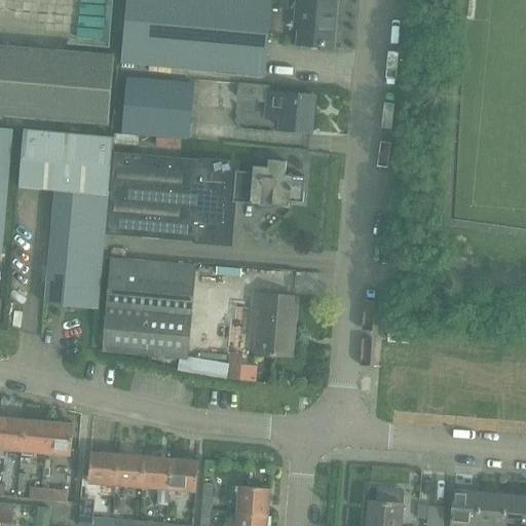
[(124,0),(119,63),(264,76),(270,0),(124,0)]
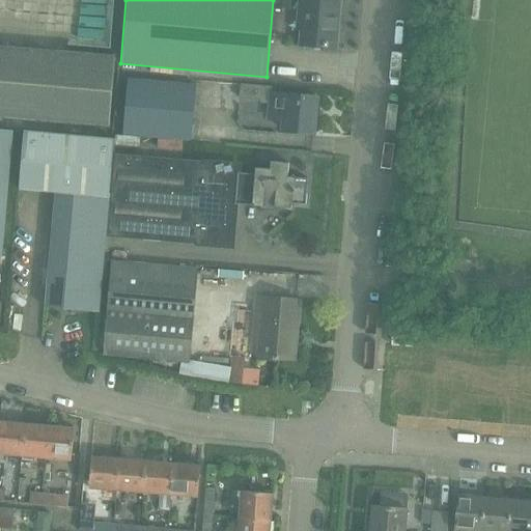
[(277,0),(277,10),(285,10),(285,0),(277,0)]
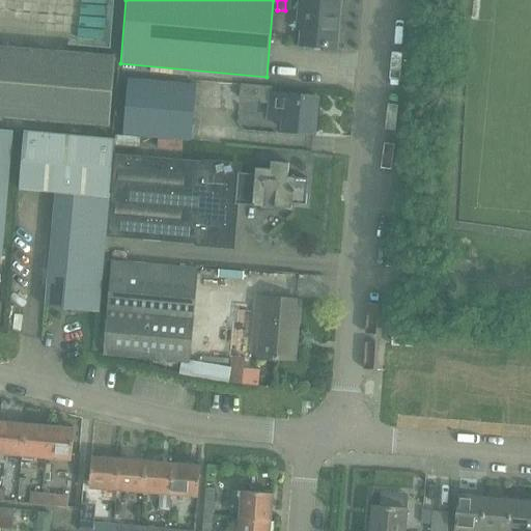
[(335,49),(338,0),(299,0),(297,29),(301,29),(299,46),(335,49)]
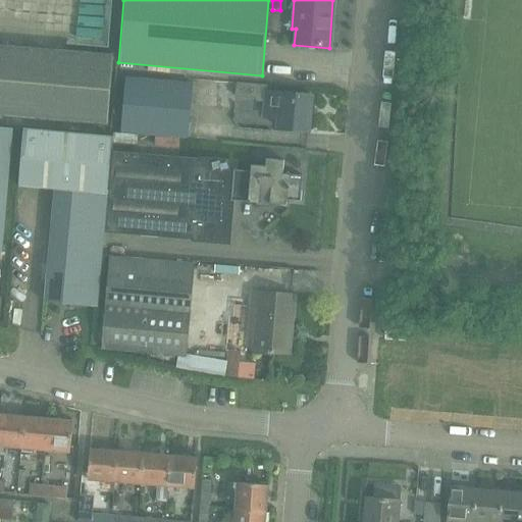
[(0,114),(104,124),(110,55),(0,45),(0,114)]
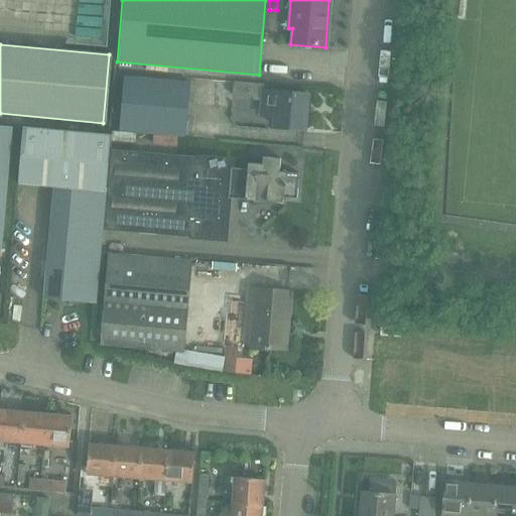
[(184,136),(188,83),(124,78),(120,131),(184,136)]
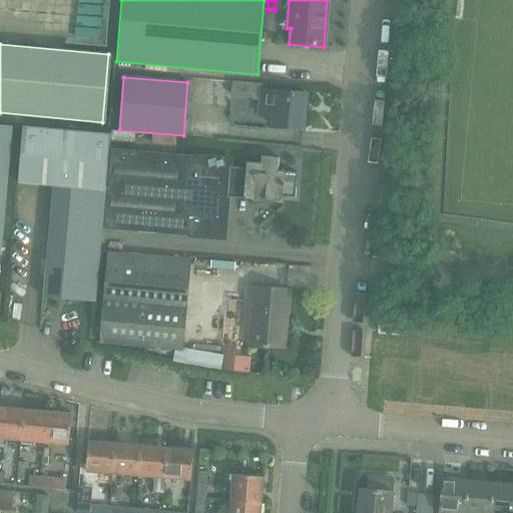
[(262,90),(263,84),(231,81),(230,95),(251,97),(251,98),(258,99),(257,116),(271,117),(270,126),(303,129),(306,94),(262,90)]
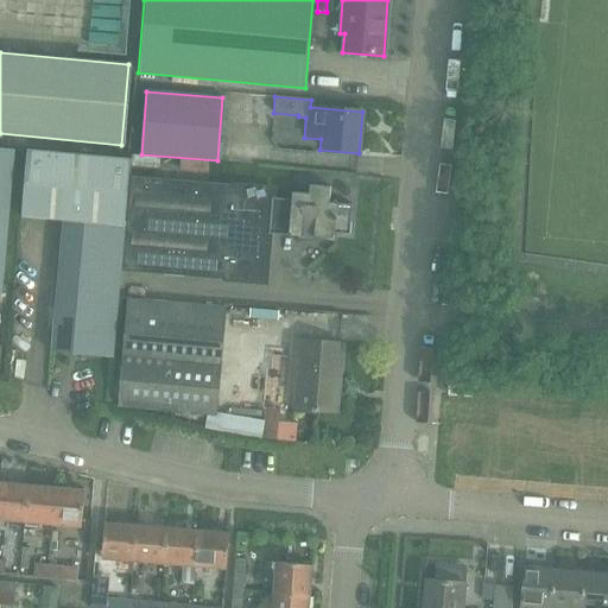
[(0,350),(0,347),(0,293),(2,295),(14,150),(0,147),(0,350)]
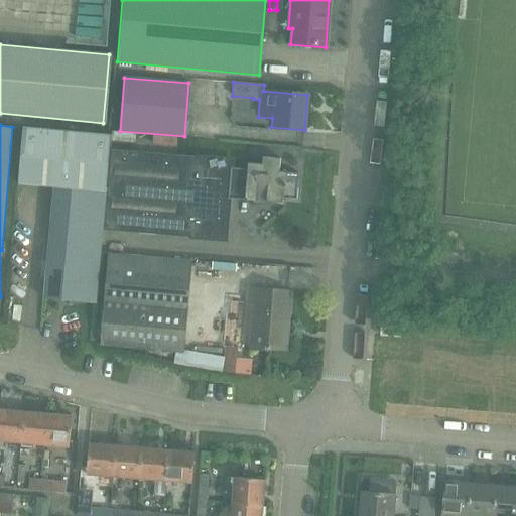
[(23,127),(18,184),(52,187),(43,298),(63,300),(80,301),(95,303),(100,254),(102,230),(105,192),(107,192),(111,150),(111,141),(112,134),(110,134),(109,134),(80,132),(23,127)]
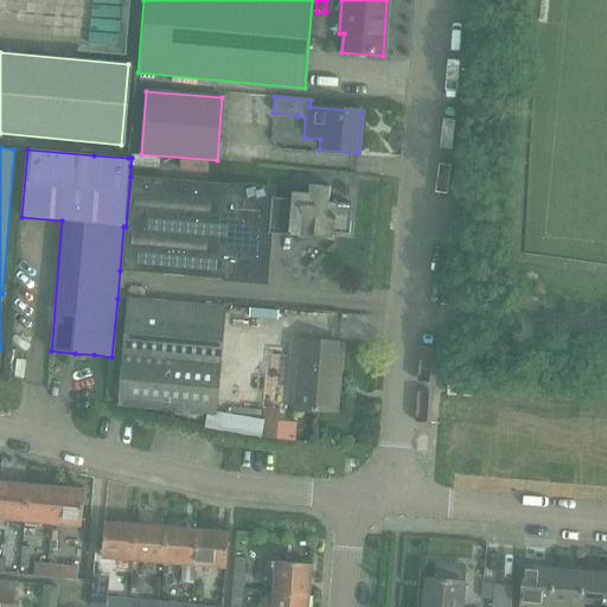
[(126,227),(122,270),(146,273),(264,283),(267,253),(269,234),(332,238),(332,232),(349,235),(351,205),(328,203),(330,186),(308,185),(308,193),(291,192),(291,199),(272,198),(273,186),(230,183),(229,185),(131,177),(126,227)]
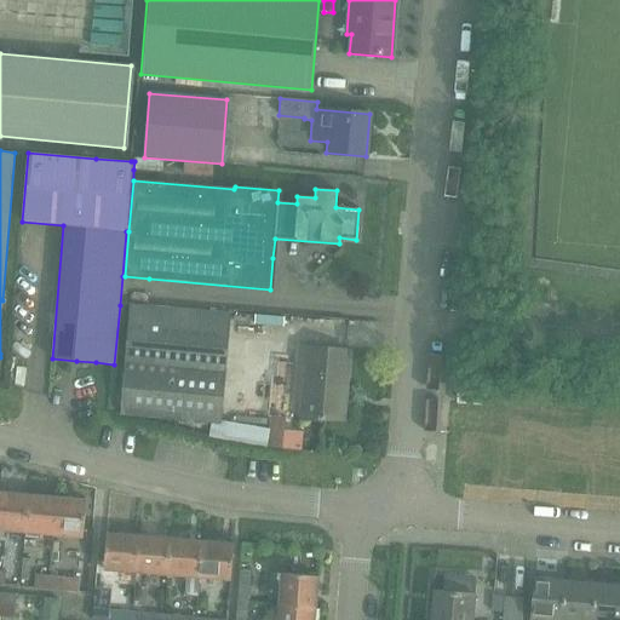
[(122,276),(120,305),(131,306),(147,308),(149,279),(125,276),(122,276)]
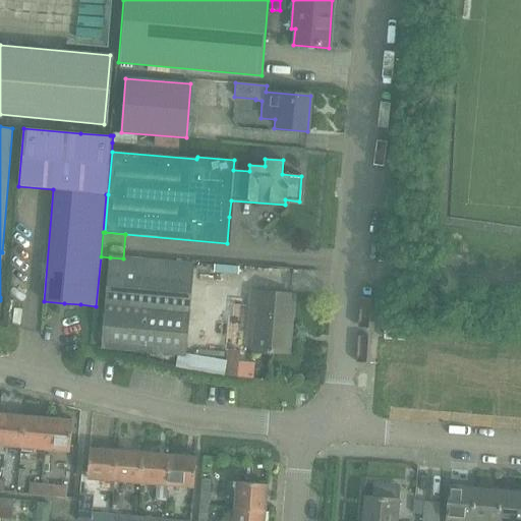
[(110,257),(102,348),(182,355),(190,265),(123,258),(110,257)]
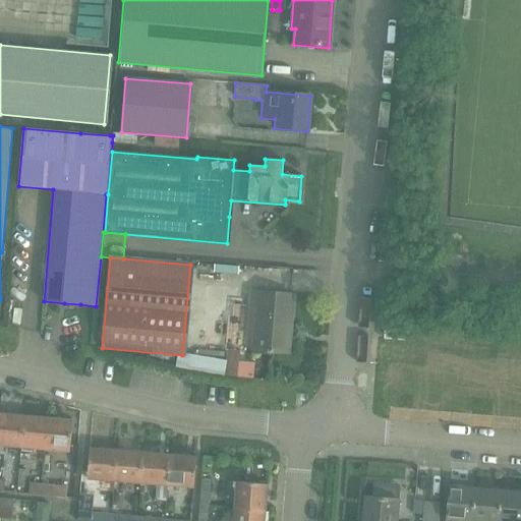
[(287,352),(291,296),(251,293),(248,325),(255,325),(252,352),(272,353),(272,351),(287,352)]
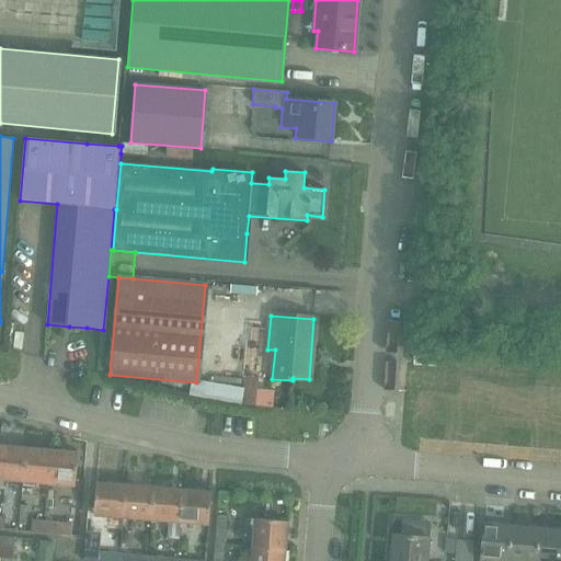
[(413,355),(412,365),(439,367),(439,356),(413,355)]
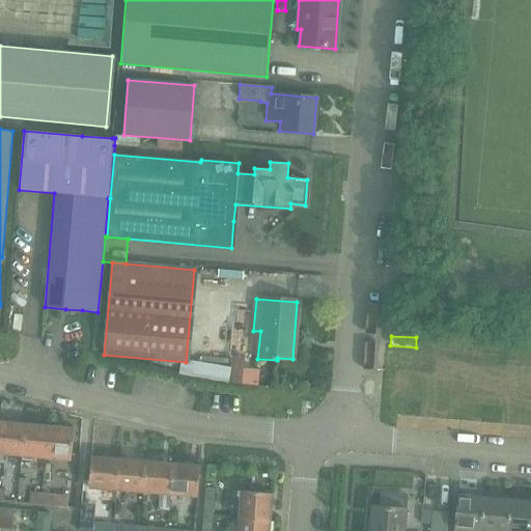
[(244,368),(242,384),(258,386),(258,384),(259,369),(244,368)]
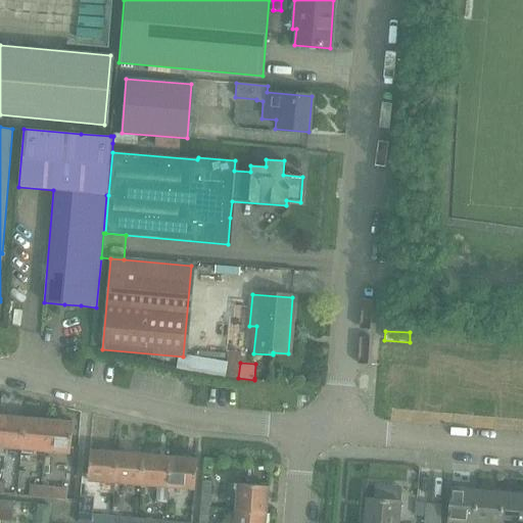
[(0,415),(0,446),(20,448),(22,418),(0,415)]
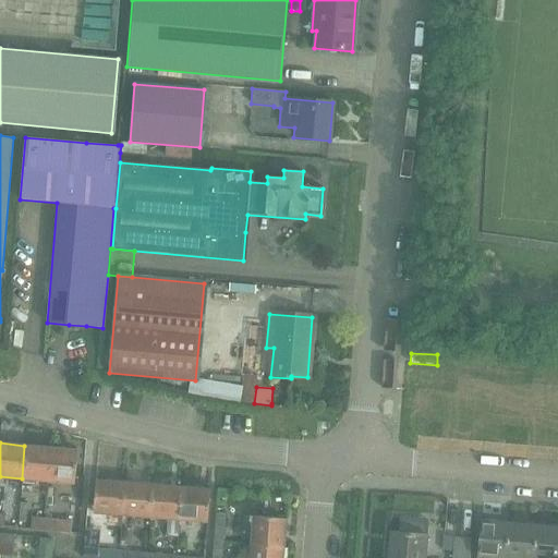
[(24,446),(22,478),(47,481),(49,448),(24,446)]
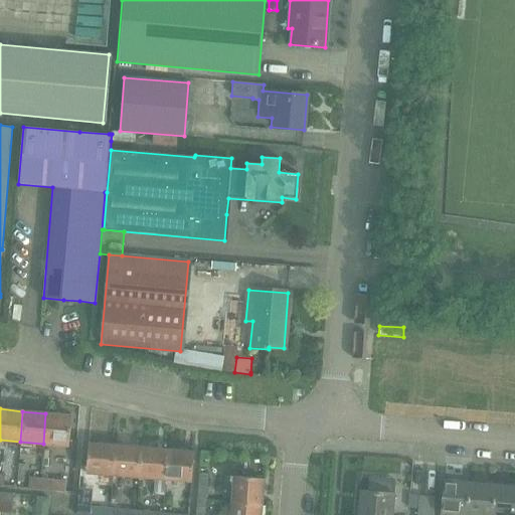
[(45,413),(43,444),(68,447),(71,415),(45,413)]
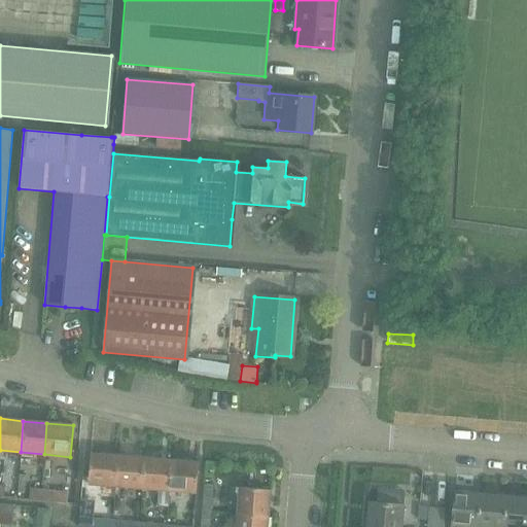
[(91,453),(88,485),(114,487),(117,455),(91,453)]
